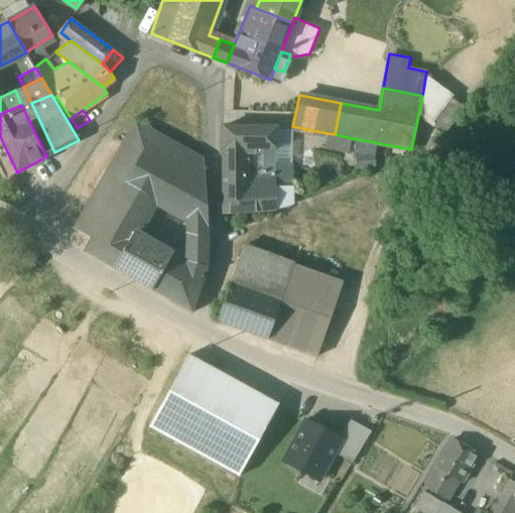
[(99,186),(75,227),(93,237),(144,149),(206,180),(204,157),(136,120),(98,186),(99,186)]
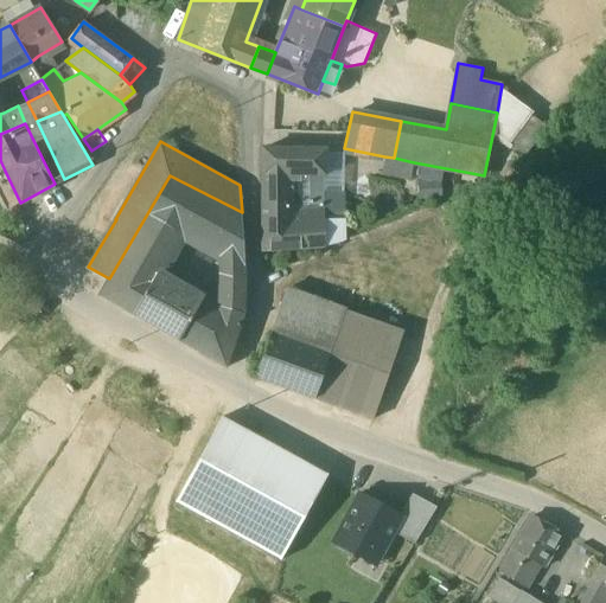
[(325,148),(263,148),(263,222),(289,222),(289,207),(289,173),(297,173),(310,173),(325,172),(325,148)]
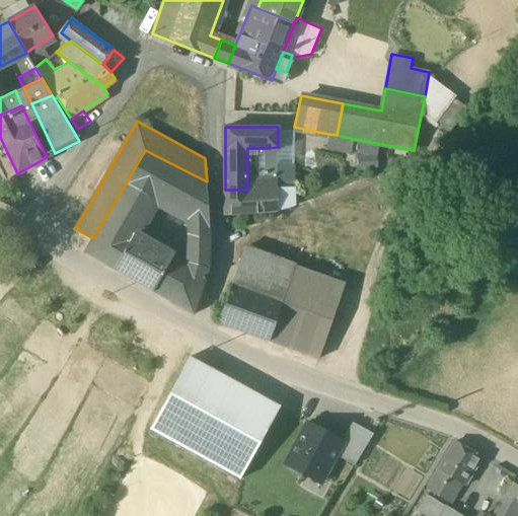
[(337,135),(328,134),(326,146),(352,151),(354,139),(337,135)]
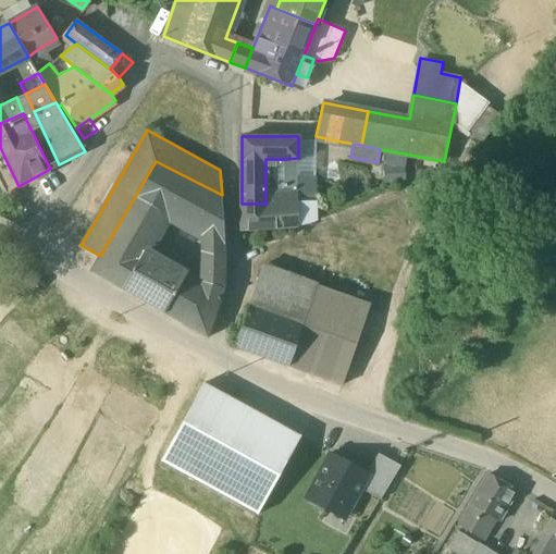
[(298,173),(298,158),(284,159),(284,173),(298,173)]
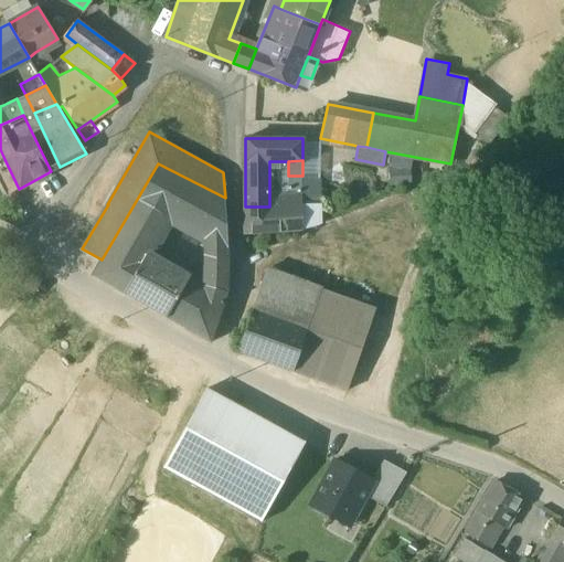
[(277,182),(276,161),(269,161),(269,193),(280,193),(280,182),(277,182)]
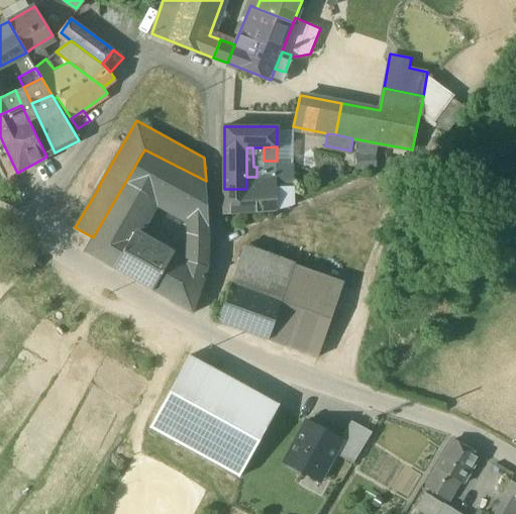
[(187,219),(187,263),(168,297),(192,311),(208,268),(209,236),(206,181),(144,149),(93,237),(85,250),(113,267),(133,232),(135,233),(156,198),(187,219)]
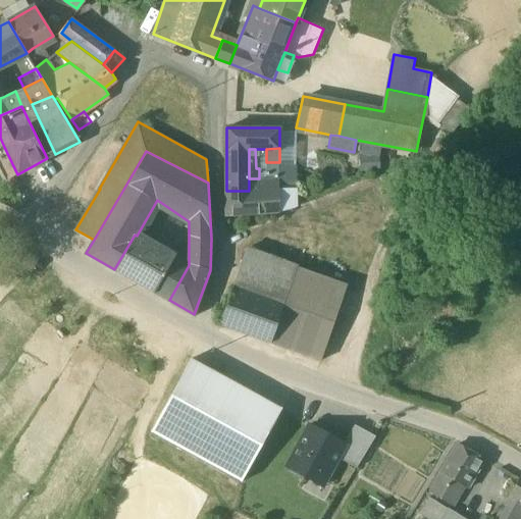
[(279,162),(266,162),(267,179),(279,178),(279,163),(279,162)]
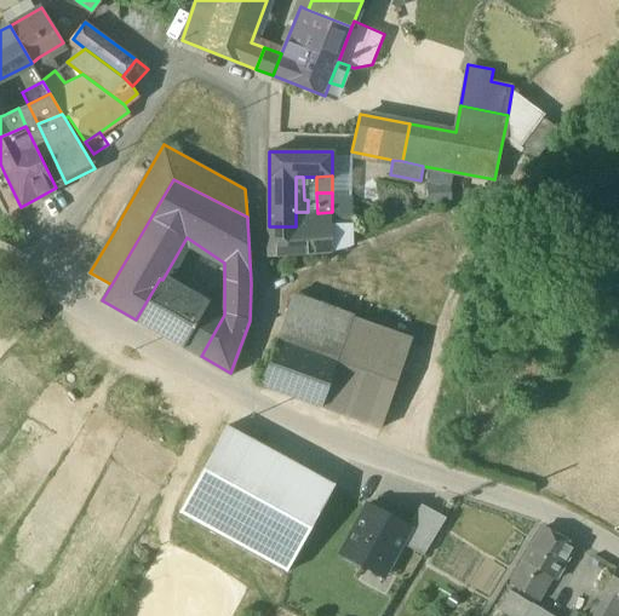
[(348,194),(332,194),(332,212),(333,249),(349,246),(348,194)]
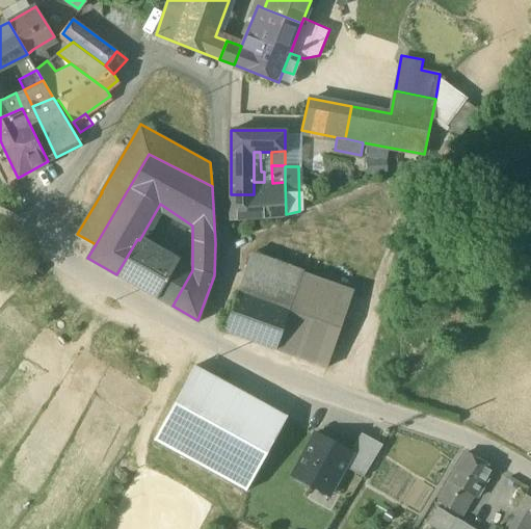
[(254,194),(231,194),(231,219),(286,214),(285,182),(272,183),(272,188),(272,194),(264,194),(254,194)]
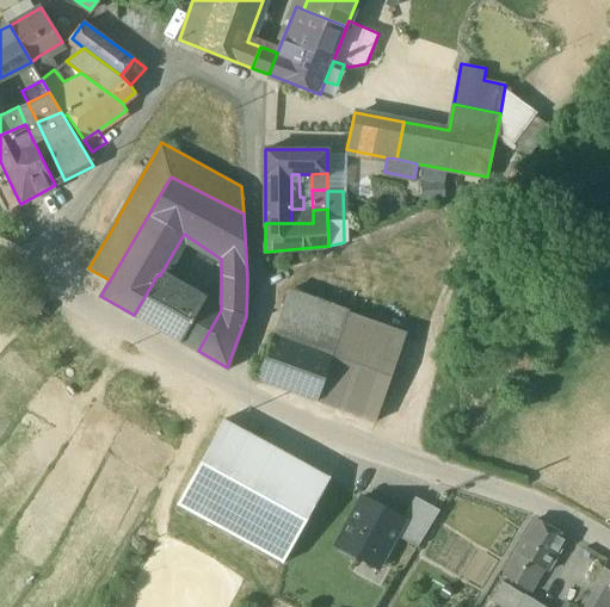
[(160,276),(158,274),(134,315),(180,341),(204,301),(160,276)]
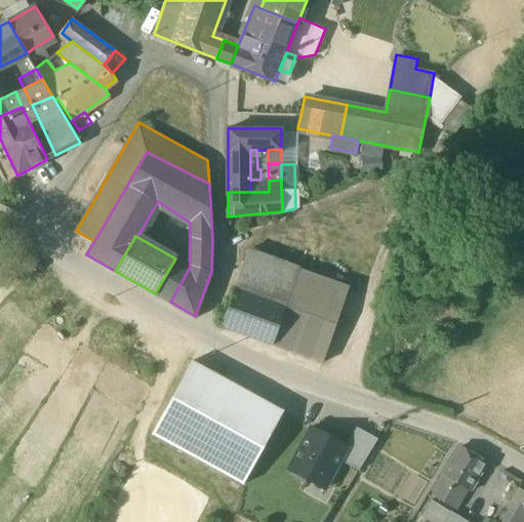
[(298,268),(248,249),(234,288),(285,308),(298,268)]
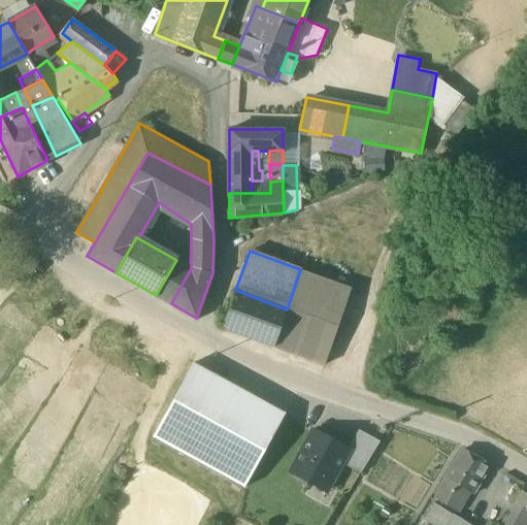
[(176,260),(156,295),(171,303),(191,268),(176,260)]
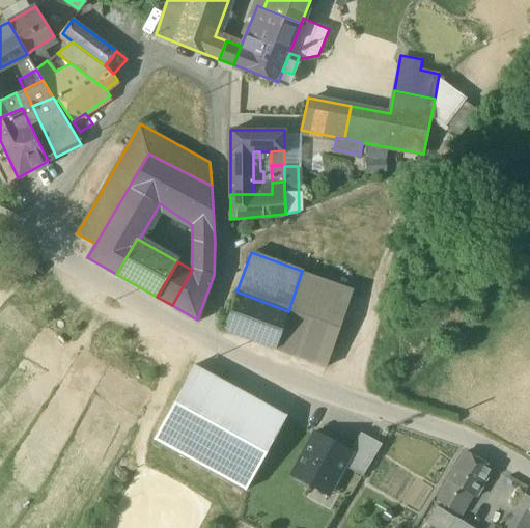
[(288,311),(275,349),(322,365),(349,287),(302,271),(288,311)]
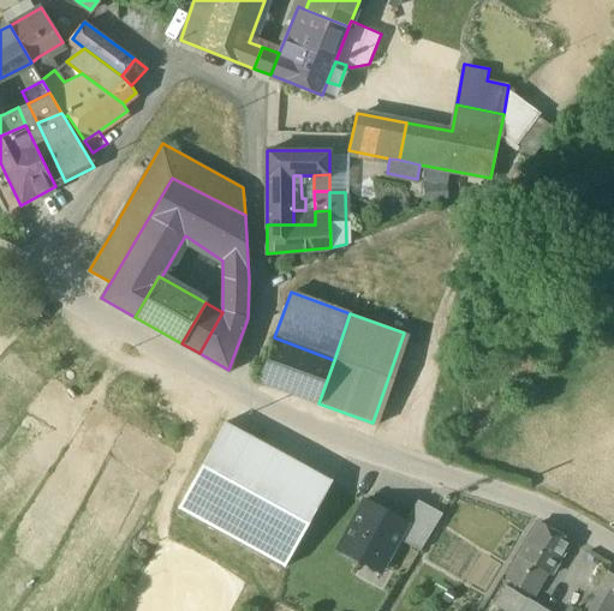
[(334,360),(274,337),(258,381),(319,403),(334,360)]
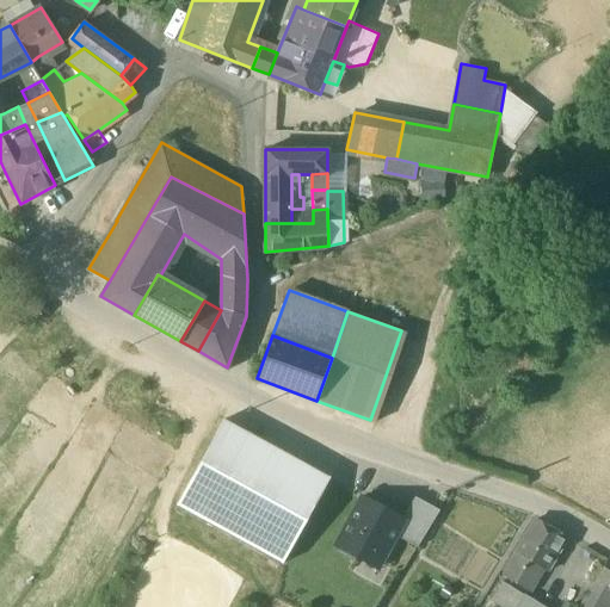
[(331,476),(225,417),(177,503),(283,562),(331,476)]
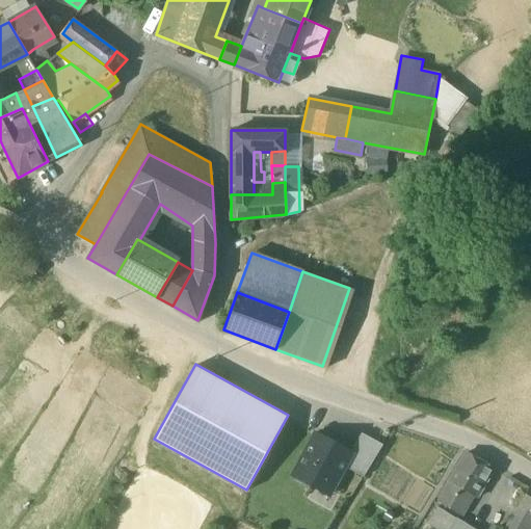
[(352,451),(315,430),(292,473),(329,493),(345,465),(352,451)]
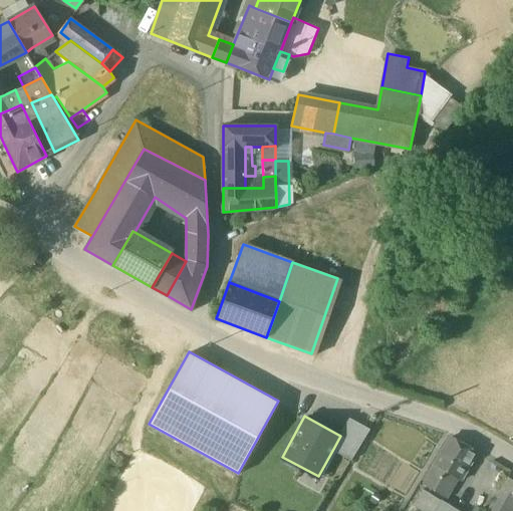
[(340,436),(333,449),(351,459),(368,429),(350,419),(340,436)]
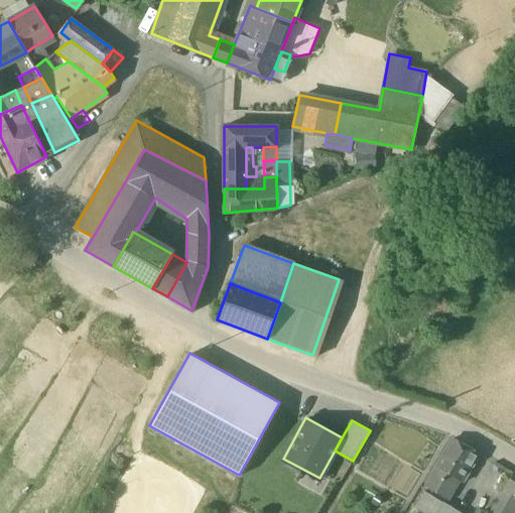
[(452,437),(424,485),(447,499),(459,480),(463,482),(479,453),(452,437)]
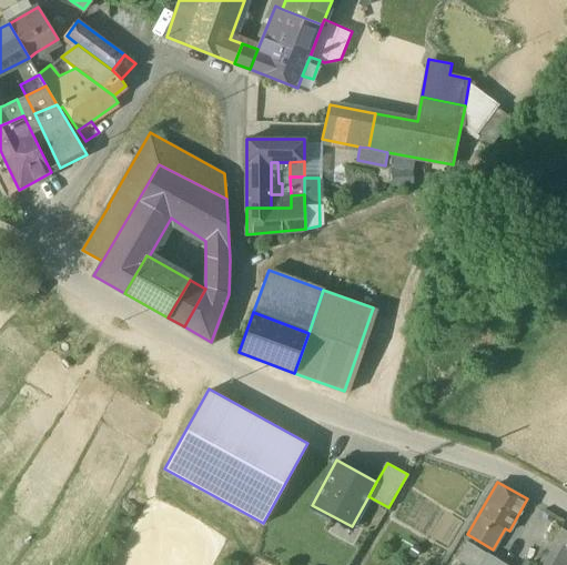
[(566,518),(540,561),(540,562),(538,564),(554,564),(566,546),(566,518)]
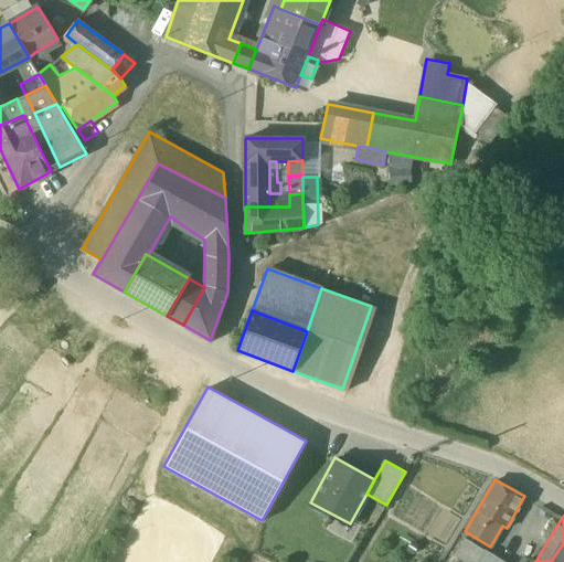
[(477,561),(485,550),(465,537),(455,553),(468,561),(477,561)]
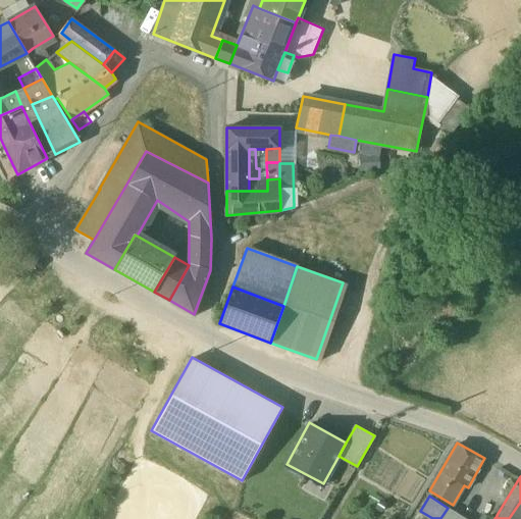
[(468,518),(449,507),(440,518),(468,518)]
